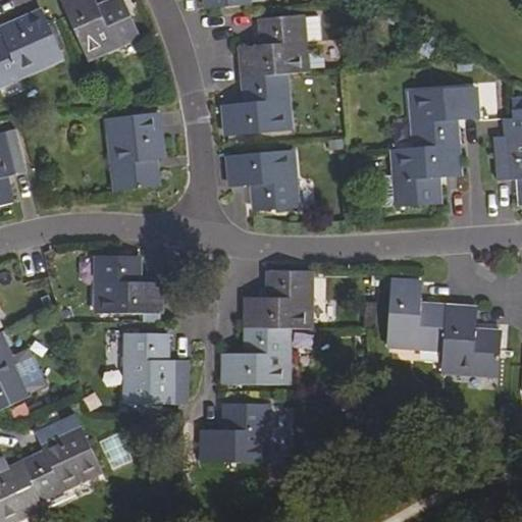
[(67,14),(87,61),(140,39),(122,0),(106,7),(108,11),(100,15),(95,2),(93,0),(68,0),(61,3),(67,14)]
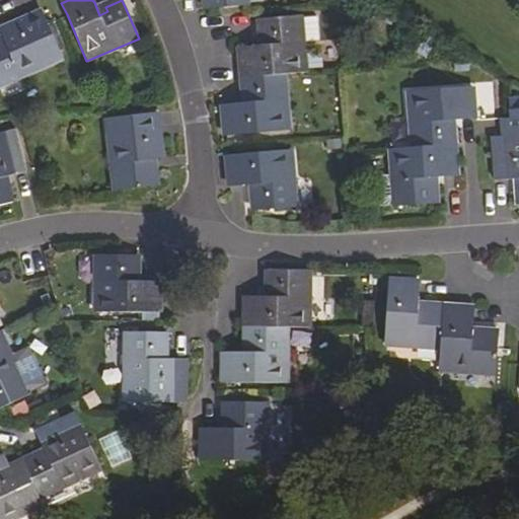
[(0,78),(59,54),(38,7),(0,23),(0,36),(0,38),(0,78)]
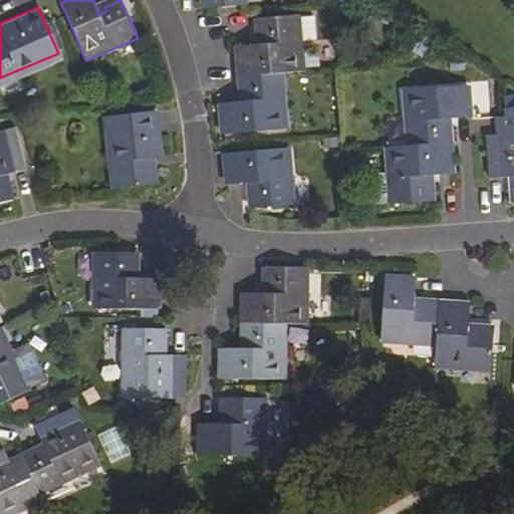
[(277,69),(299,67),(296,38),(294,14),(294,11),(253,16),(254,34),(259,34),(259,41),(246,43),(233,43),(235,72),(237,89),(241,89),(241,97),(229,98),(216,99),(218,130),(232,127),(281,124),(277,69)]
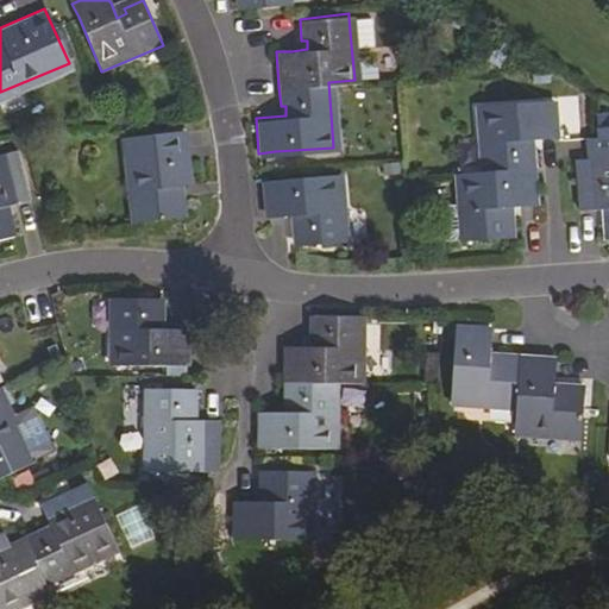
[(383,43),(381,14),(349,17),(351,45),(383,43)]
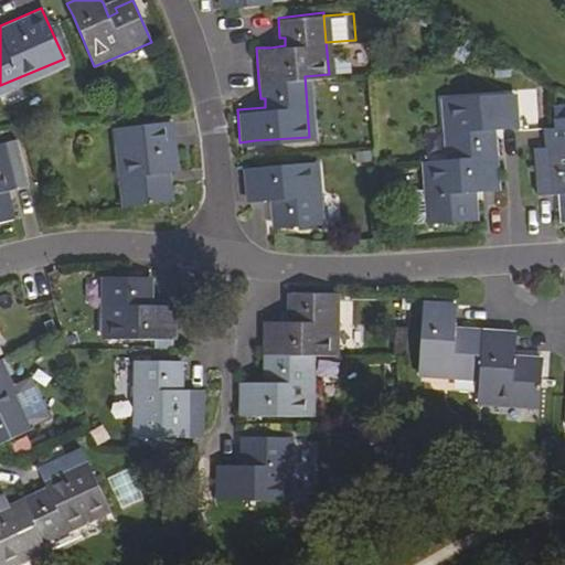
[(427,223),(472,220),(471,199),(465,199),(465,190),(479,189),(492,188),(490,156),(489,136),(484,137),(483,127),(498,127),(512,126),(509,93),(496,94),(441,98),(446,160),(423,162),(425,202),(427,222),(427,223)]
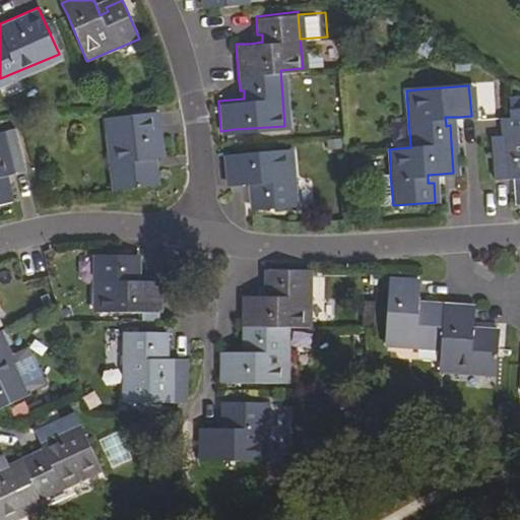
[(111,189),(152,185),(151,168),(146,169),(145,158),(157,157),(153,112),(105,117),(111,189)]
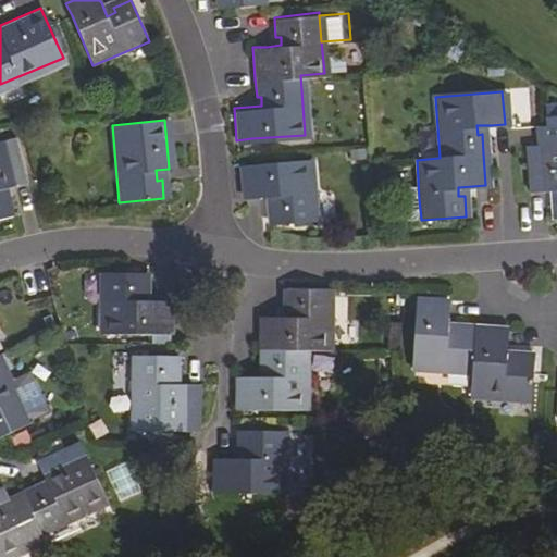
[(551,218),(556,217),(556,120),(542,121),(543,130),(532,130),(533,145),(521,145),(525,193),(540,192),(553,190),(553,198),(548,199),(551,218)]
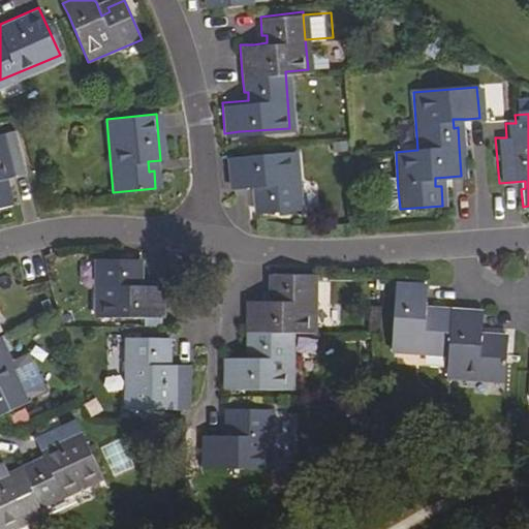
[(0,203),(3,203),(0,190),(0,175),(19,172),(8,129),(0,130),(0,203)]
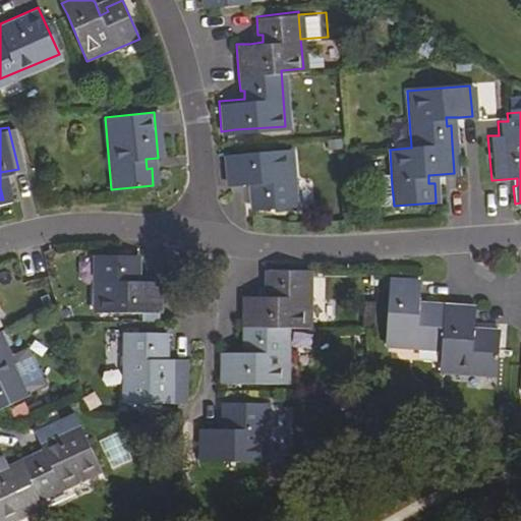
[(249,209),(290,205),(287,149),(237,153),(222,154),(224,183),(239,182),(251,181),(252,190),(248,191),(249,209)]
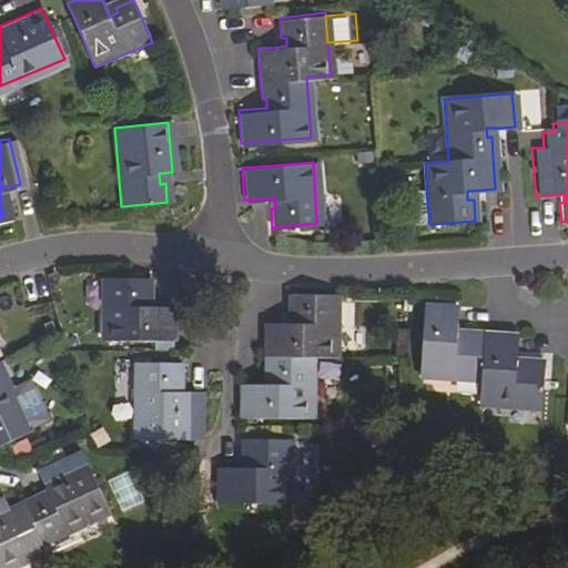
[(429,223),(427,203),(413,204),(409,208),(411,220),(414,224),(429,223)]
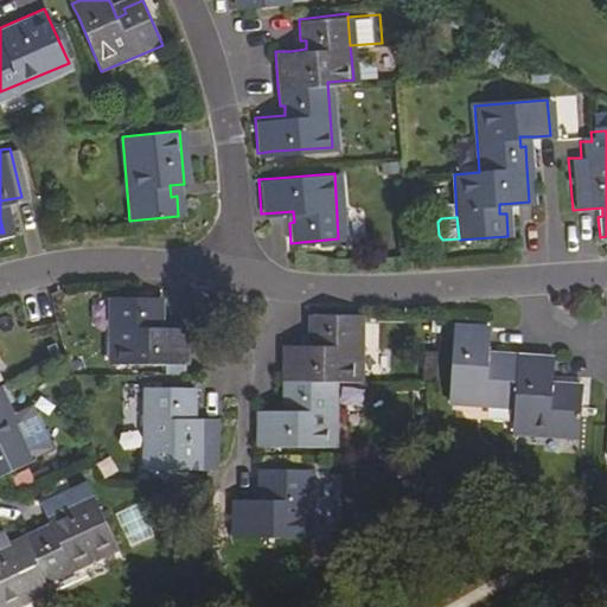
[(163,360),(178,362),(177,325),(163,326),(147,326),(146,317),(152,315),(152,295),(103,296),(104,362),(163,360)]
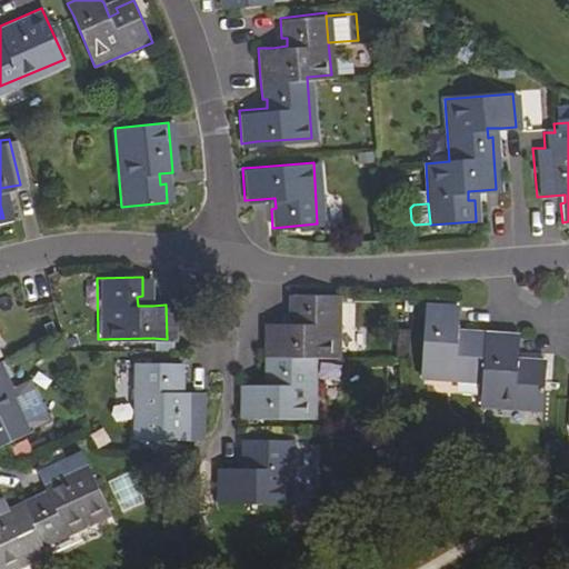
[(251,418),(307,418),(308,356),(332,356),(332,295),(286,296),(285,316),(290,315),(290,325),(276,323),(261,323),(261,356),(260,376),(265,376),(265,386),(251,385),(236,386),(237,418),(251,418)]
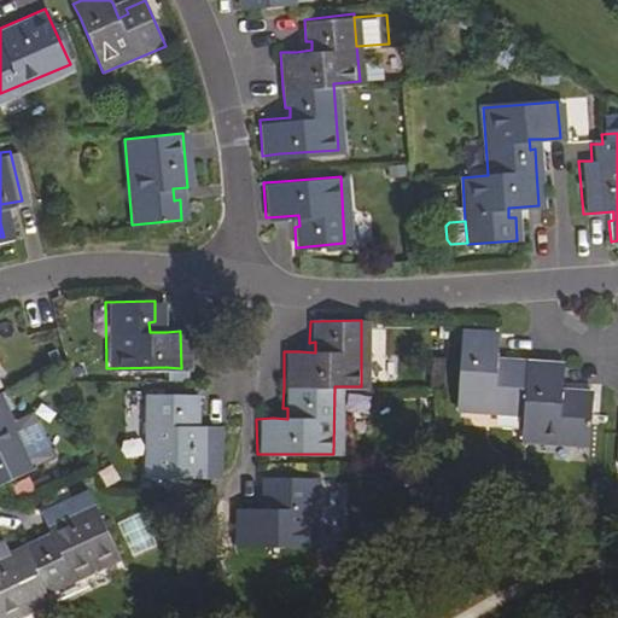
[(522,437),(588,441),(592,391),(570,390),(570,396),(559,395),(560,379),(560,363),(525,361),(503,361),(503,366),(494,365),(495,350),(496,334),(462,332),(461,348),(456,407),(524,410),(522,437)]
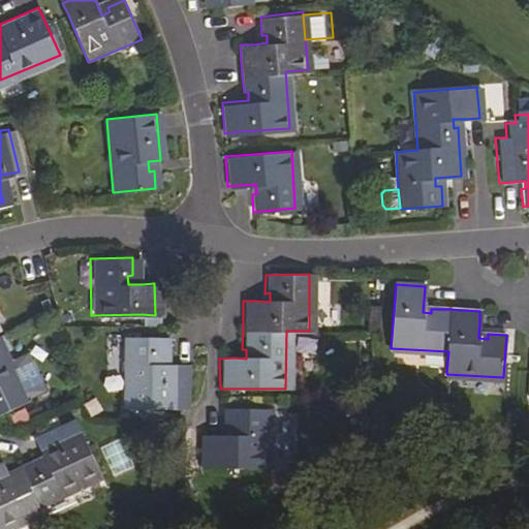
[(316,317),(316,333),(336,334),(337,318),(316,317)]
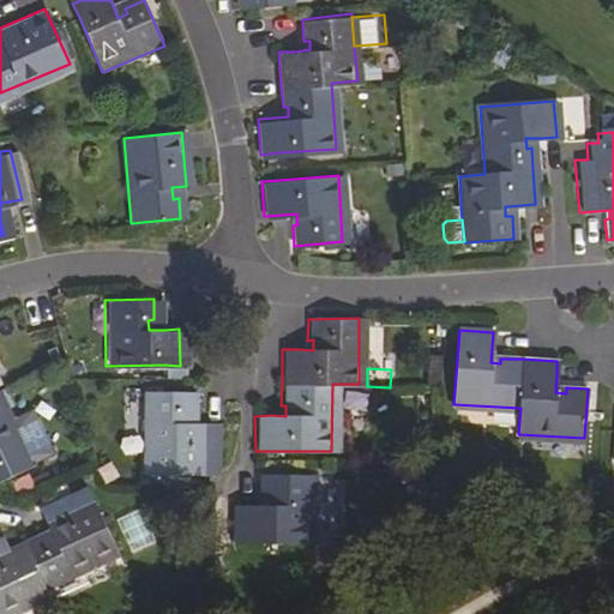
[(198,473),(212,473),(214,422),(211,422),(198,422),(184,423),(182,411),(188,411),(190,391),(142,391),(142,474),(198,473)]
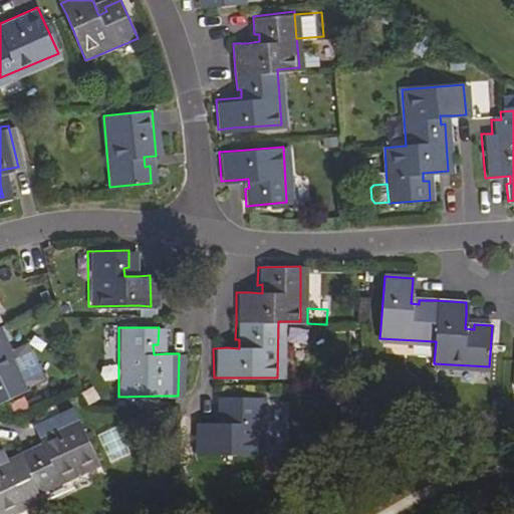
[(0,396),(17,388),(0,350),(0,396)]
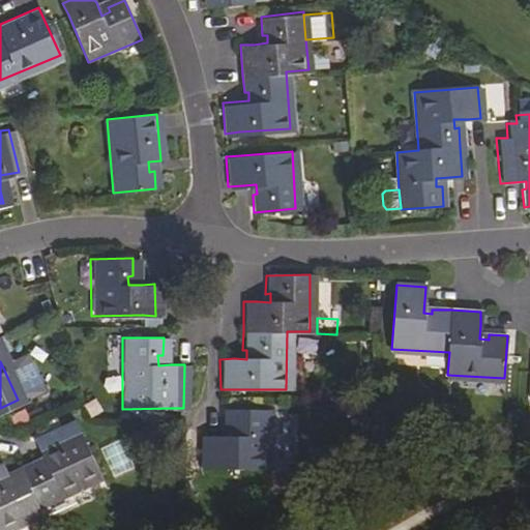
[(212,470),(263,469),(263,412),(222,412),(222,431),(226,431),(225,438),(212,438),(199,438),(199,470),(212,470)]
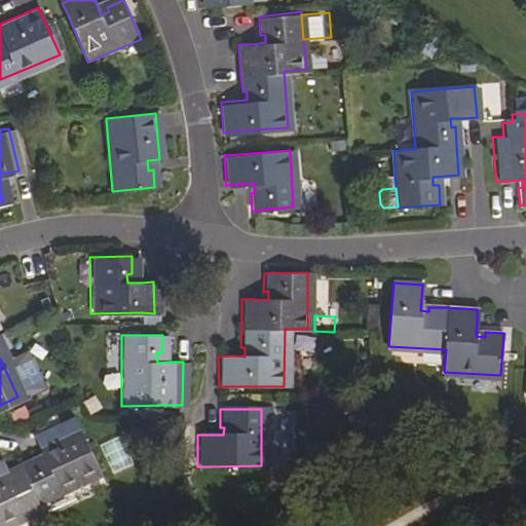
[(0,523),(39,503),(36,497),(100,464),(79,422),(72,410),(33,429),(39,442),(44,452),(36,456),(33,452),(17,461),(7,466),(0,454),(0,523)]
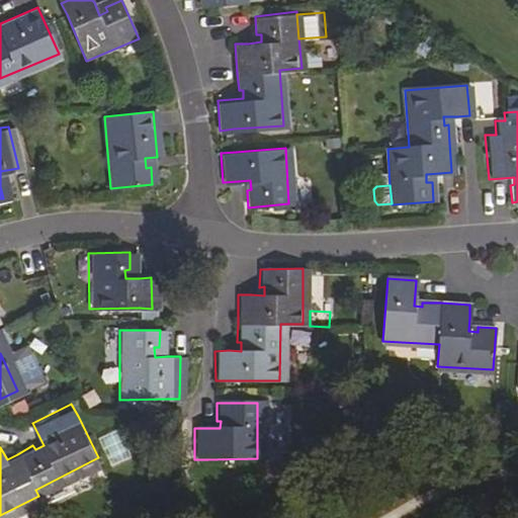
[(268,407),(266,444),(287,445),(288,408),(268,407)]
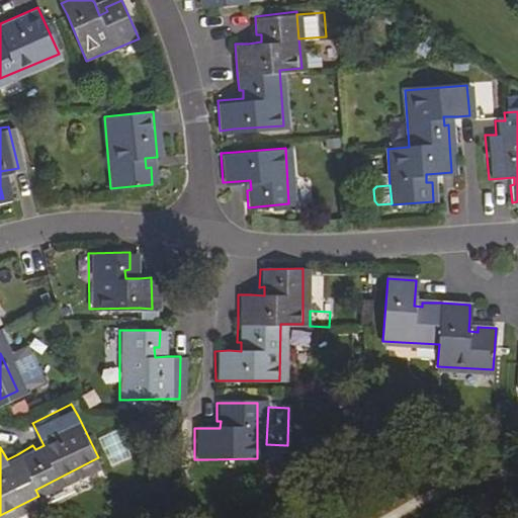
[(114,432),(98,442),(110,464),(127,454),(114,432)]
